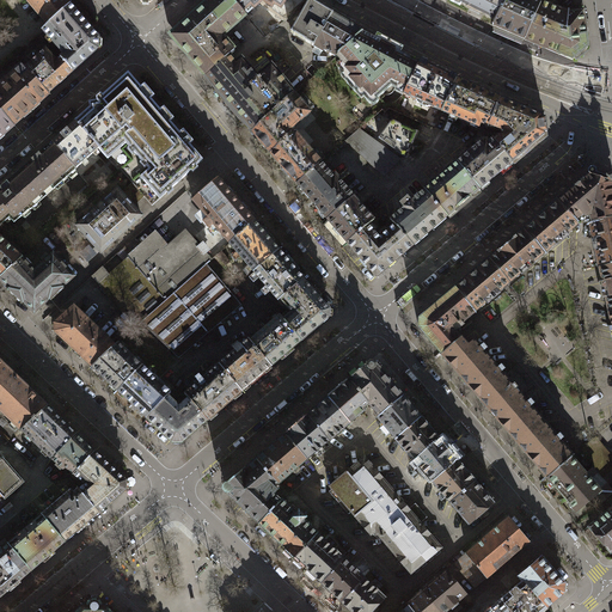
[(49,26),(71,6),(66,1),(65,0),(26,0),(44,20),(49,26)]
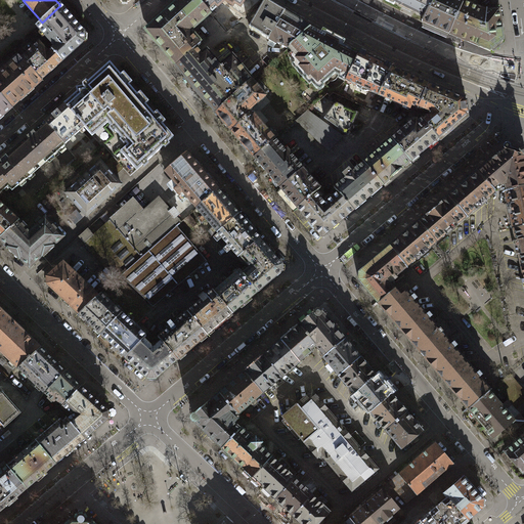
[(199,0),(180,0),(146,32),(155,40),(176,66),(195,48),(201,44),(194,37),(194,36),(190,32),(211,13),(209,10),(199,0)]
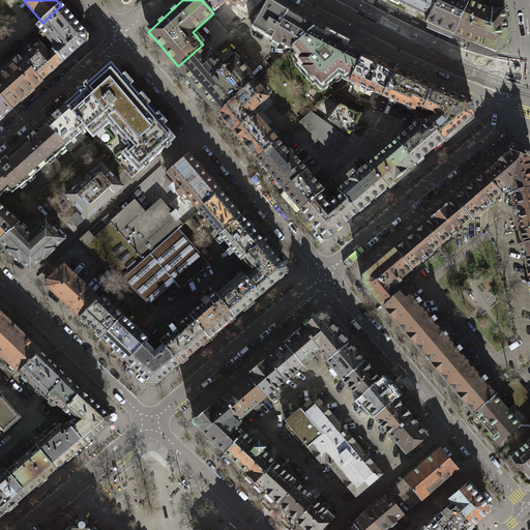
[(221,7),(228,1),(229,0),(231,0),(237,3),(238,1),(244,5),(247,0),(201,0),(211,10),(217,4),(221,7)]
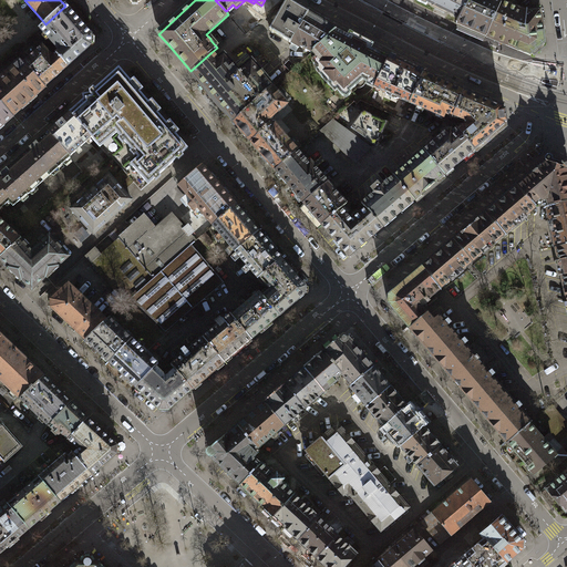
[(291,43),(309,13),(288,0),(270,31),(284,39),(291,43)]
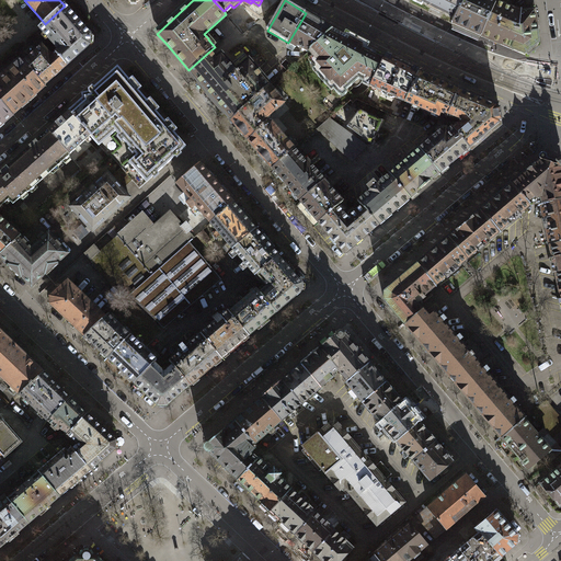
[(466,0),(410,0),(422,6),(424,2),(456,18),(466,0)]
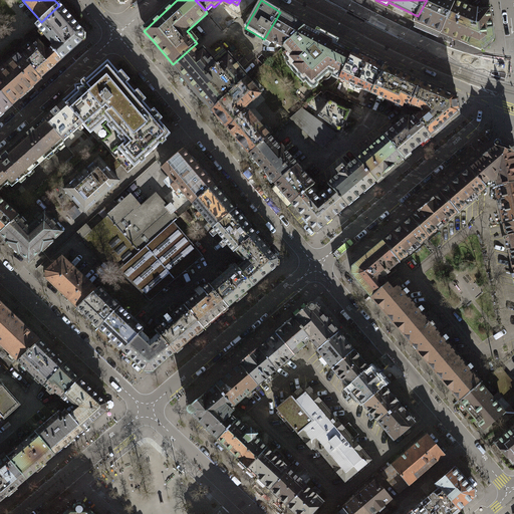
[(427,0),(418,16),(417,16),(414,22),(428,28),(442,33),(455,2),(450,0),(427,0)]
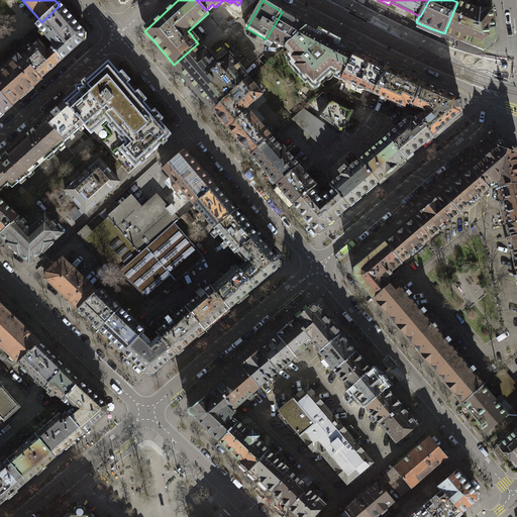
[(457,2),(444,33),(484,50),(497,41),(493,10),(481,12),(475,9),(457,2)]
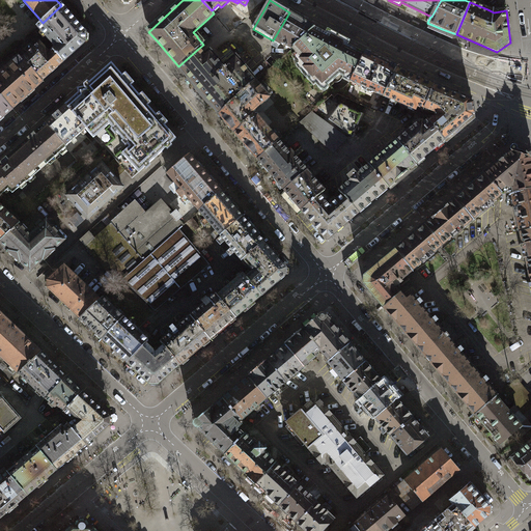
[(63,62),(85,43),(85,33),(61,5),(43,23),(37,27),(56,48),(53,51),(63,62)]
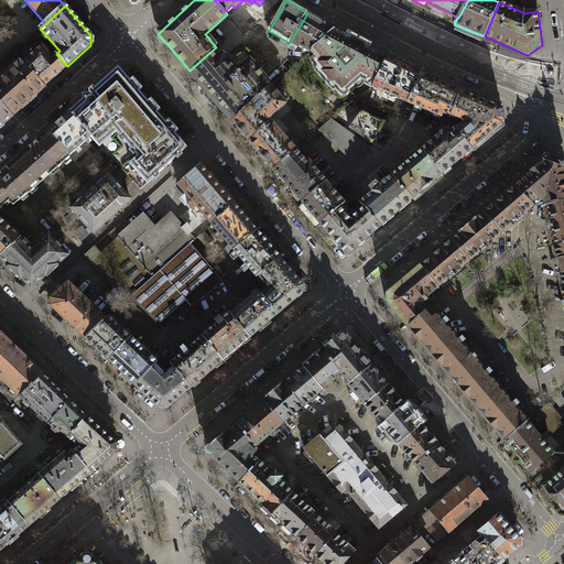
[(310,52),(335,30),(307,13),(290,43),(297,47),(299,45),(310,52)]
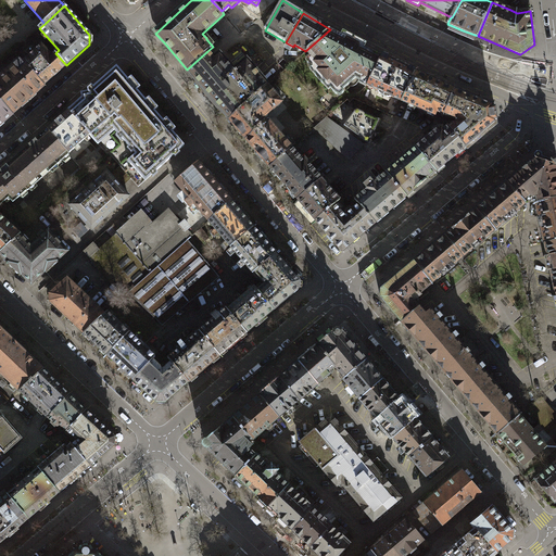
[(336,93),(340,97),(344,92),(342,90),(356,78),(364,83),(367,85),(382,57),(379,54),(359,45),(361,41),(349,35),(348,38),(330,29),(305,51),(312,59),(307,62),(317,74),(315,76),(324,85),(326,83),(336,93)]
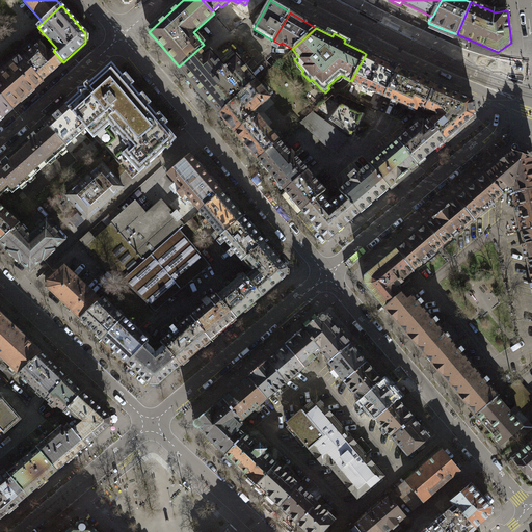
[(22,59),(42,81),(63,62),(53,51),(49,54),(40,44),(22,59)]
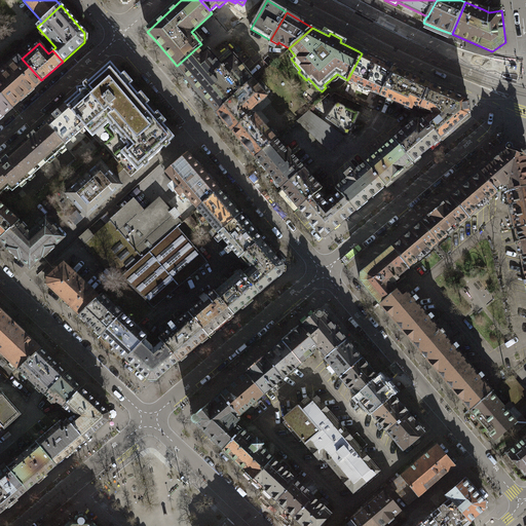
[(196,48),(177,66),(187,78),(217,113),(254,80),(233,58),(222,68),(213,59),(209,52),(202,55),(196,48)]
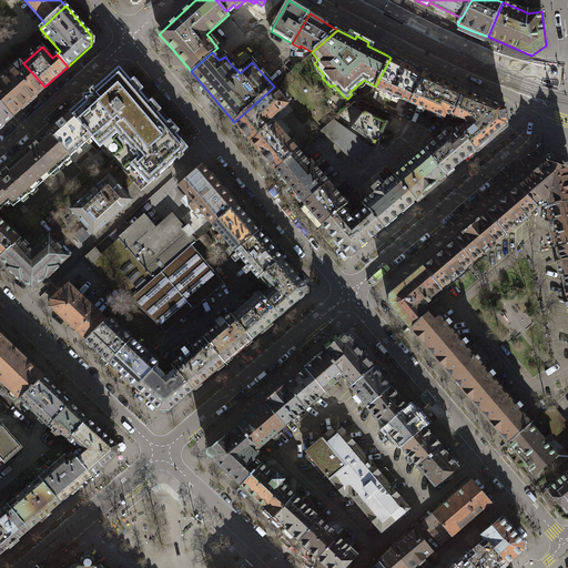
[(391,58),(375,87),(412,103),(424,74),(425,72),(419,69),(417,71),(397,61),(397,58),(393,56),(391,58)]
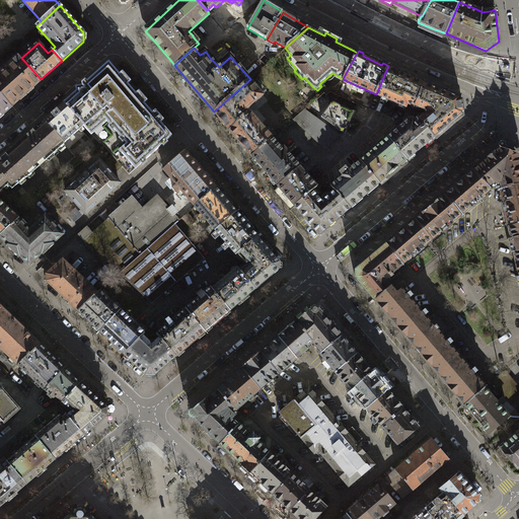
[(0,73),(0,93),(11,106),(41,79),(21,58),(19,56),(0,73)]
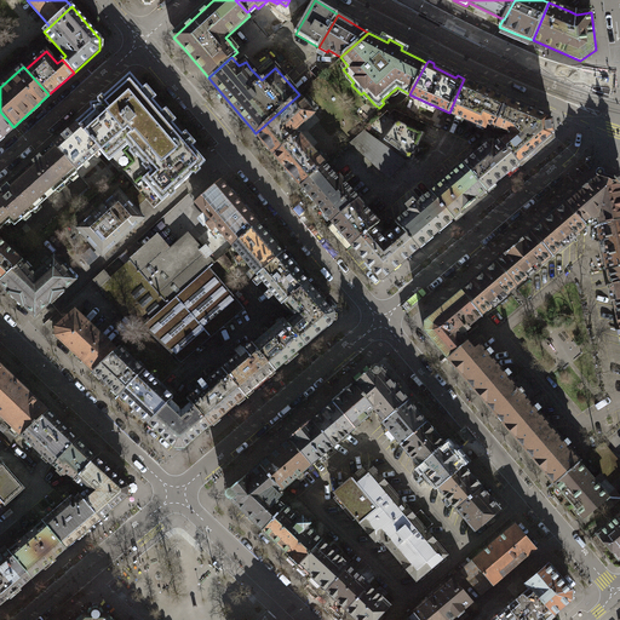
[(131,75),(75,124),(76,124),(99,150),(120,173),(121,172),(135,187),(147,200),(154,208),(162,201),(162,202),(206,164),(188,143),(191,139),(187,132),(182,136),(168,119),(172,116),(166,109),(162,113),(149,96),(153,93),(147,86),(143,90),(131,75)]
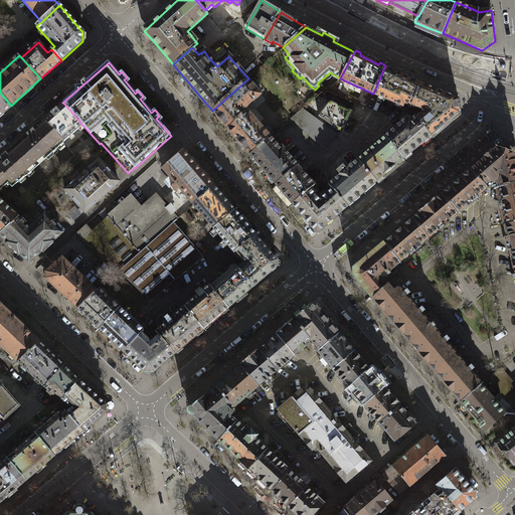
[(421,83),(384,67),(373,94),(403,108),(404,105),(411,107),(411,106),(421,83)]
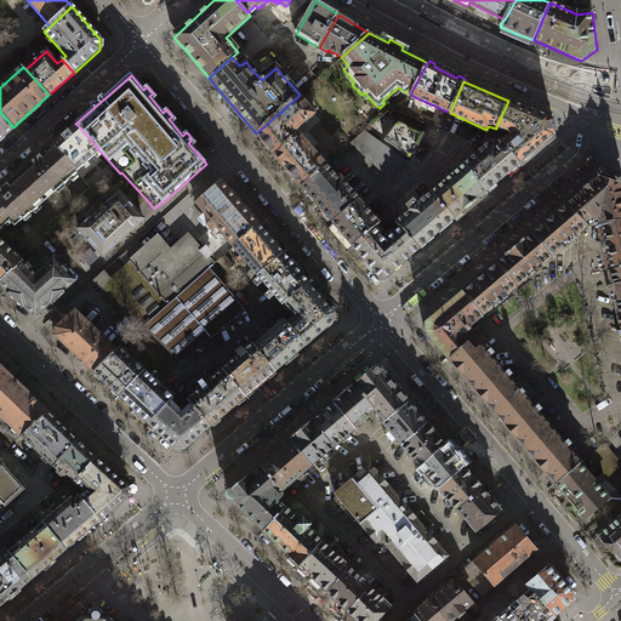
[(285,146),(296,136),(294,135),(317,115),(300,95),(256,134),(275,155),(286,147),(285,146)]
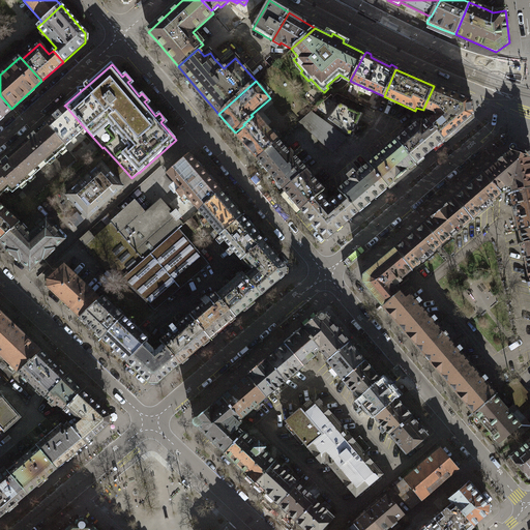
[(434,86),(423,109),(436,114),(436,113),(439,116),(435,119),(433,119),(429,122),(444,140),(448,136),(471,117),(471,114),(473,114),(472,104),(470,104),(469,101),(452,94),(434,86)]
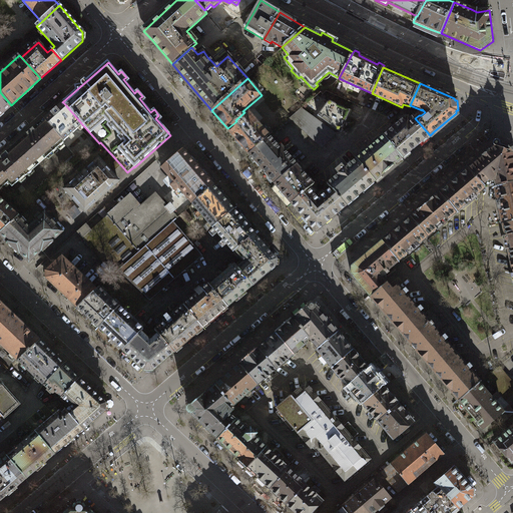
[(0,114),(11,105),(0,92),(0,114)]
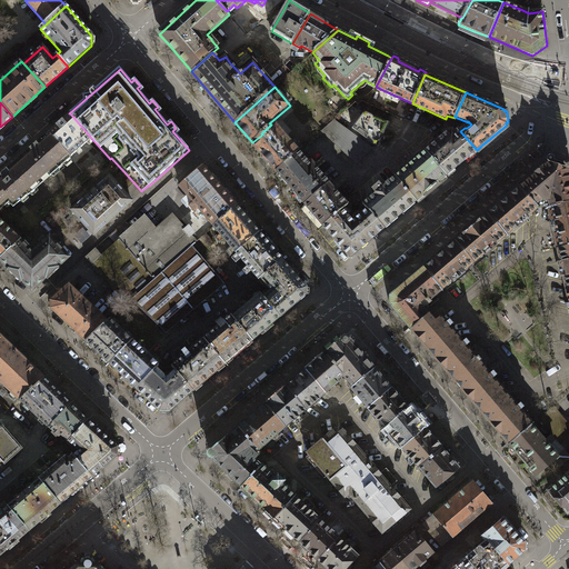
[(365,111),(355,126),(358,128),(356,130),(368,139),(369,137),(379,143),(389,122),(365,111)]
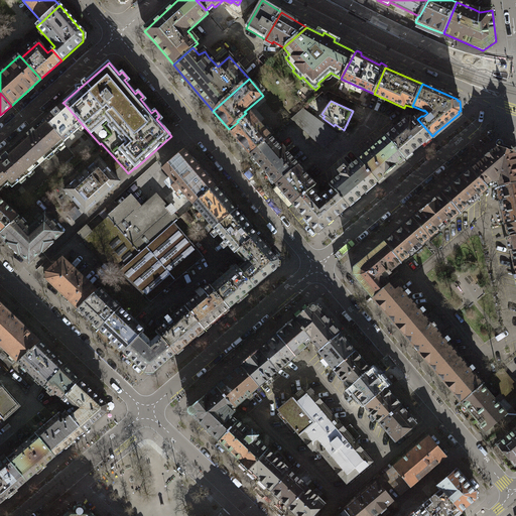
[(63,103),(44,120),(63,142),(83,125),(63,103)]
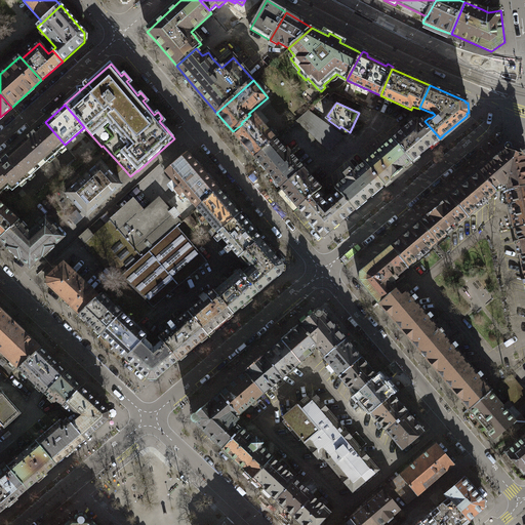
[(330,150),(342,135),(330,126),(309,110),(297,120),(330,150)]
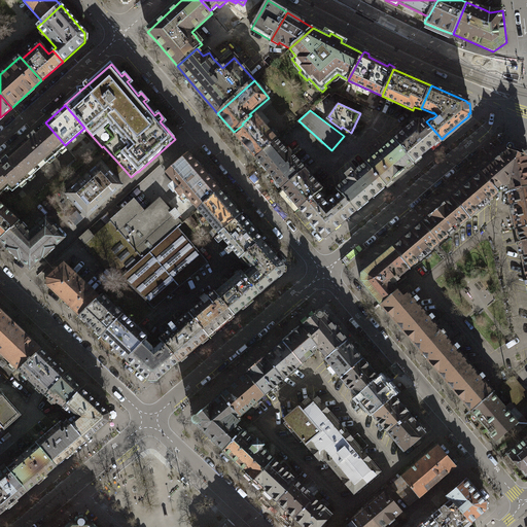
[(252,116),(251,115),(242,124),(243,125),(234,132),(256,159),(277,141),(271,133),(255,114),(252,116)]
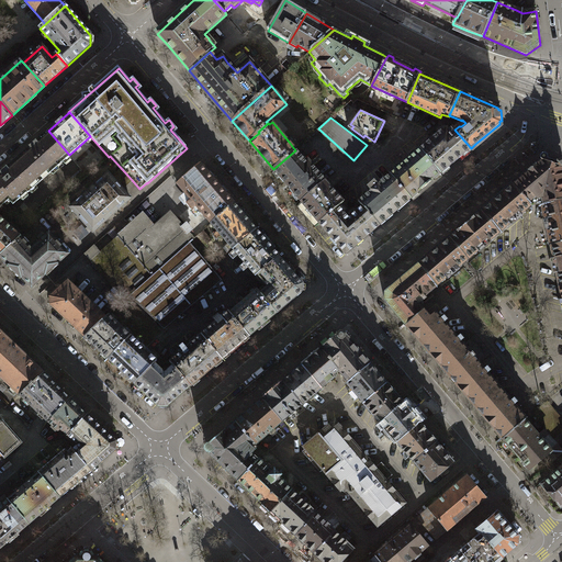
[(471,148),(454,130),(453,128),(452,128),(449,132),(448,130),(445,130),(420,149),(441,173),(456,161),(471,148)]
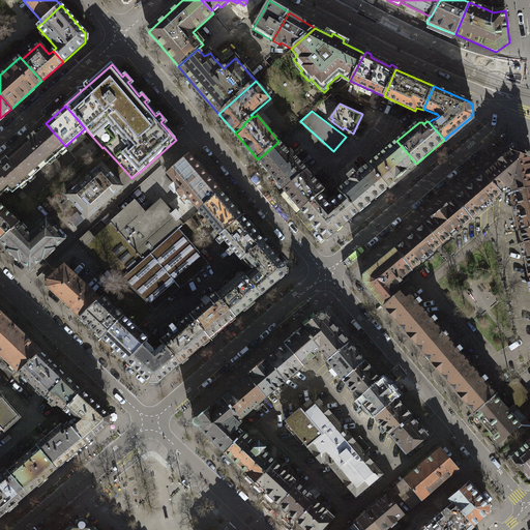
[(46,123),(6,158),(26,181),(27,182),(66,147),(65,146),(46,123)]
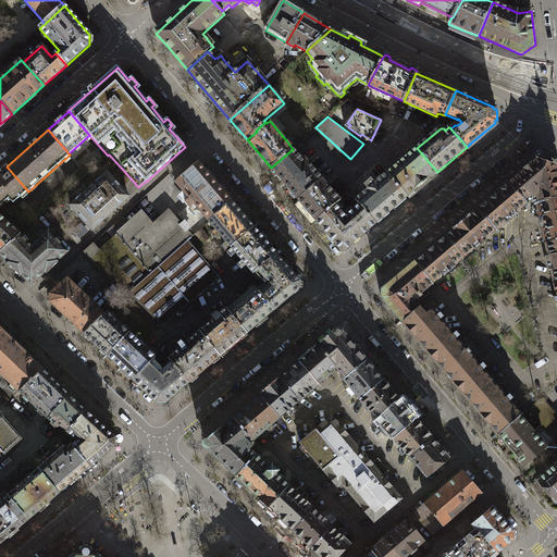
[(437,172),(417,148),(395,166),(391,170),(387,173),(407,197),(411,194),(416,190),(437,172)]
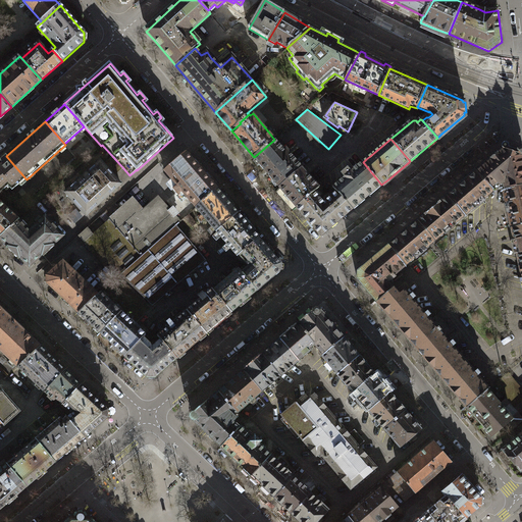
[(290,178),(302,168),(286,150),(284,151),(274,140),(254,157),(280,188),(291,178),(290,178)]
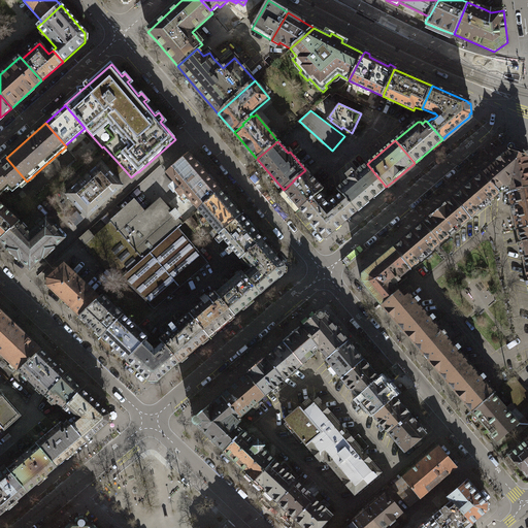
[(482,173),(498,193),(504,188),(509,187),(510,193),(527,189),(527,150),(527,151),(525,153),(516,150),(515,146),(513,144),(509,145),(508,147),(508,151),(498,160),(482,173)]
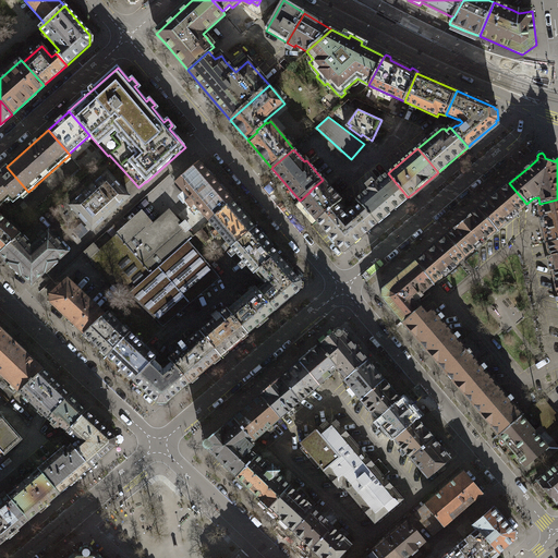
[(209,222),(232,203),(198,162),(176,182),(209,222)]
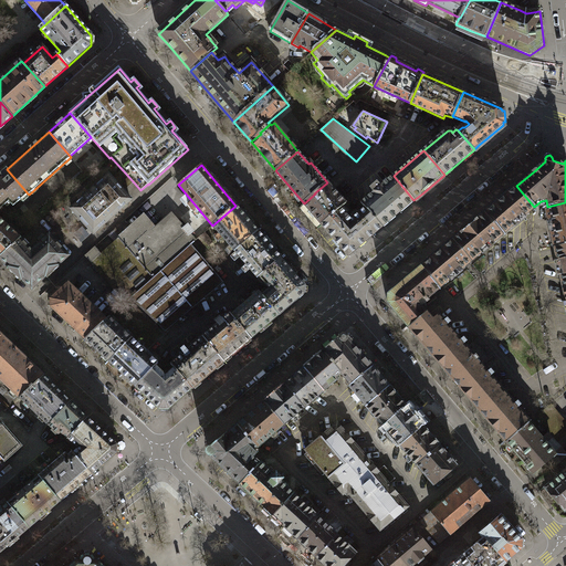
[(7,169),(0,174),(0,209),(9,201),(13,207),(28,194),(7,169)]
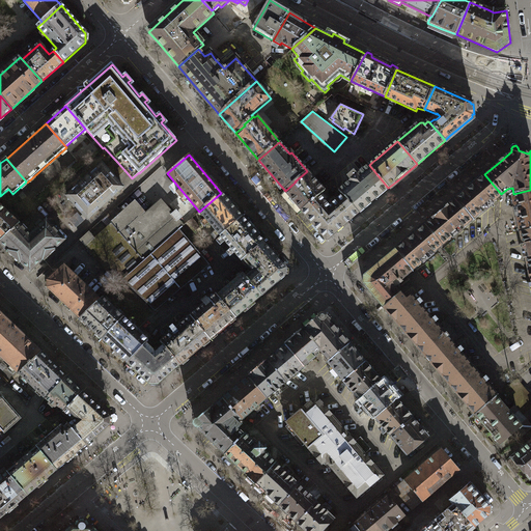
[(103,165),(67,196),(88,219),(122,188),(116,179),(126,171),(115,160),(106,168),(103,165)]
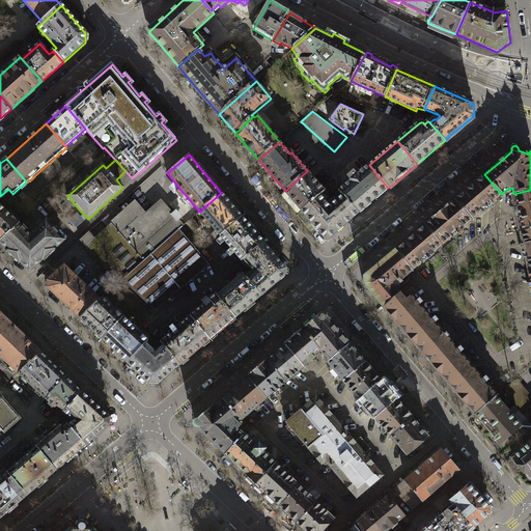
[(343,195),(359,214),(373,200),(388,188),(369,165),(339,191),(343,195)]
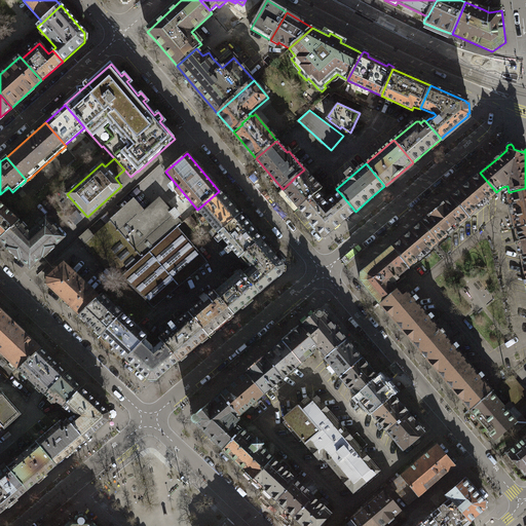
[(299,209),(316,193),(322,189),(304,170),(292,180),(293,180),(283,189),(299,209)]
